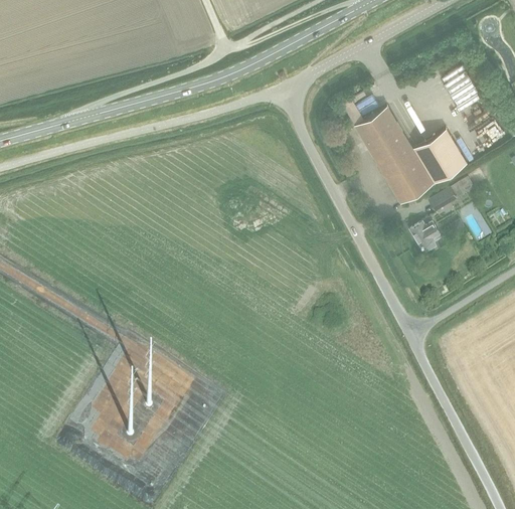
[(447,132),(412,152),(386,109),(354,129),(400,206),(433,187),(445,180),(452,176),(468,166),(447,132)]
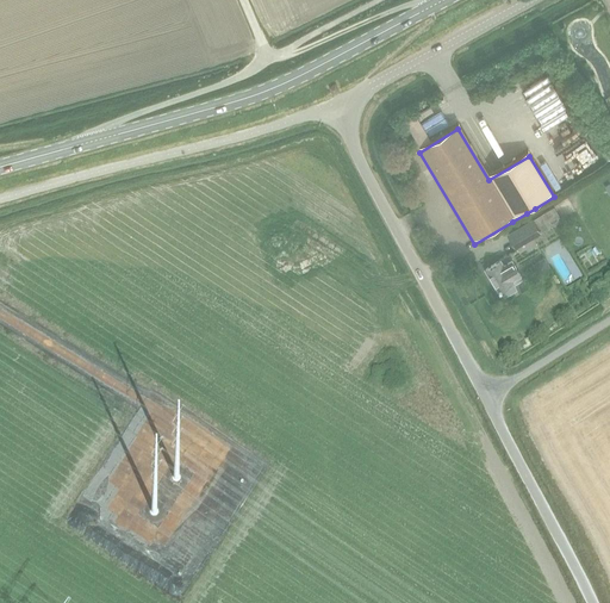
[(591,147),(568,160),(578,176),(601,163),(591,147)]
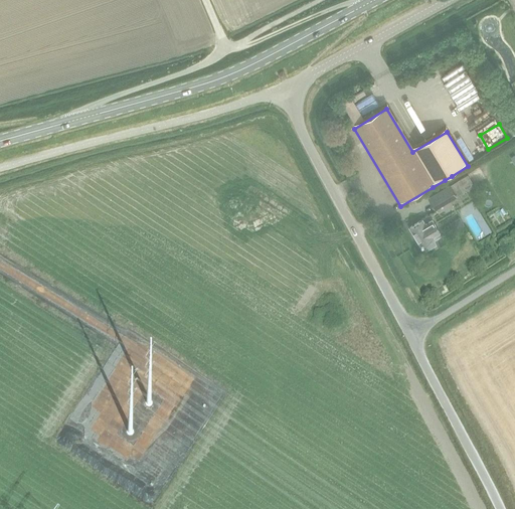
[(435,215),(455,203),(466,197),(459,186),(449,192),(448,191),(427,203),(435,215)]
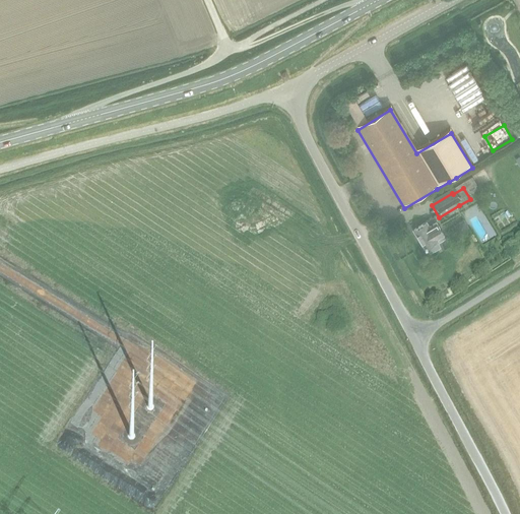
[(423,201),(410,209),(412,213),(426,205),(423,201)]
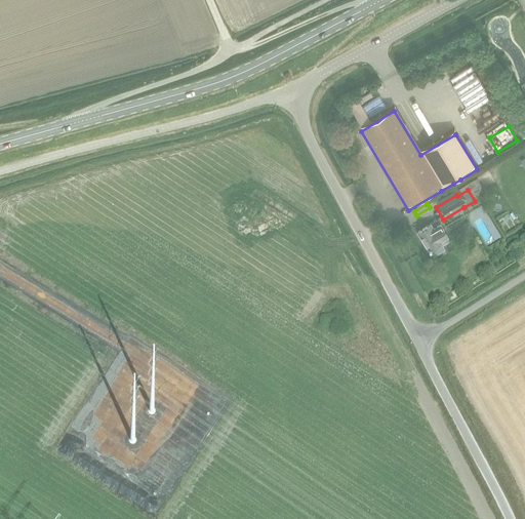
[(423,233),(417,237),(422,245),(428,254),(428,253),(429,254),(430,254),(433,260),(443,254),(441,250),(448,246),(445,241),(446,241),(444,236),(441,231),(437,234),(433,236),(431,233),(430,230),(423,233)]
